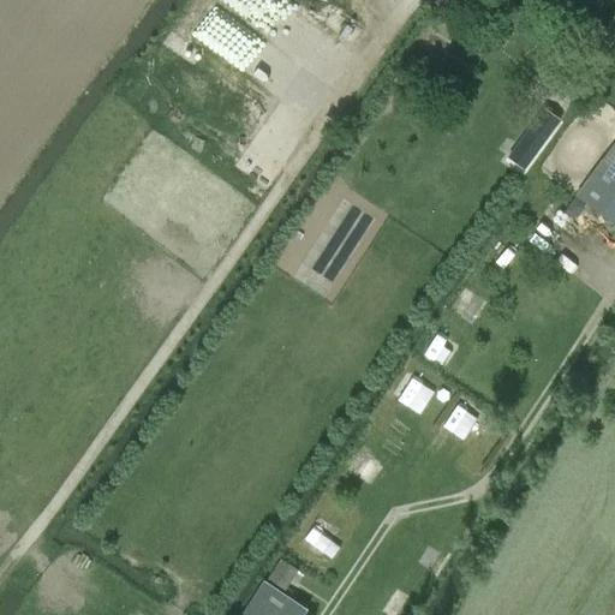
[(215,0),(290,45),(311,10),(294,0),(215,0)]
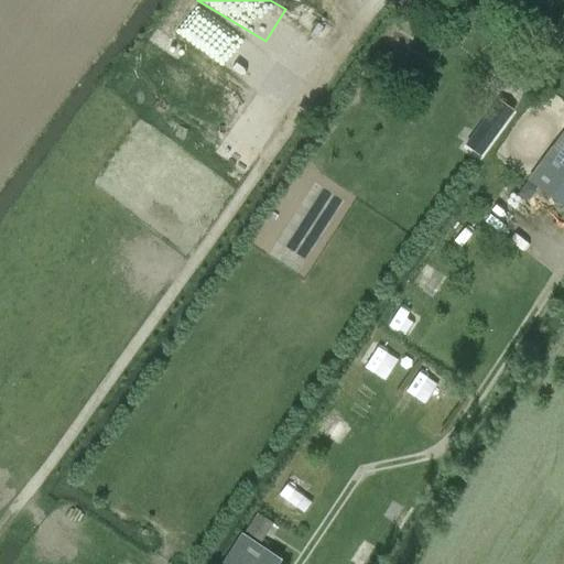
[(260,46),(214,14),(192,45),(239,77),(260,46)]
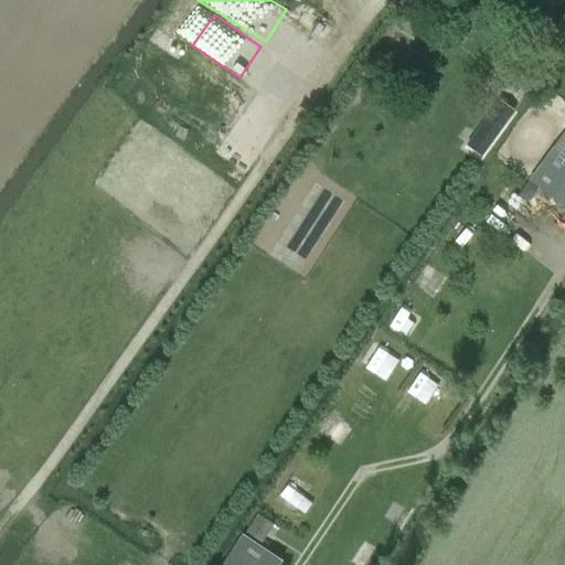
[(482,134),(492,141),(503,126),(492,118),(488,115),(477,130),(482,134)]
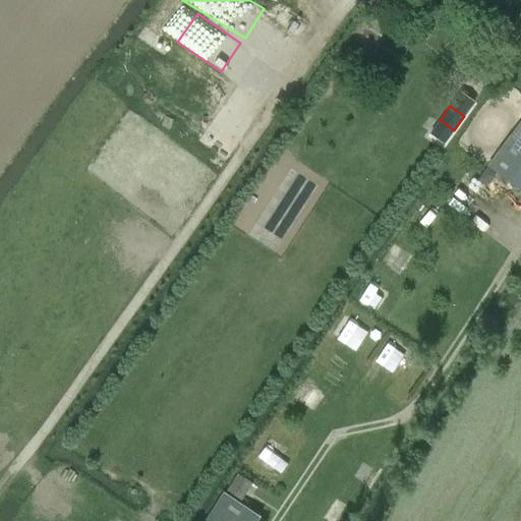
[(520,121),(487,167),(520,190),(520,121)]
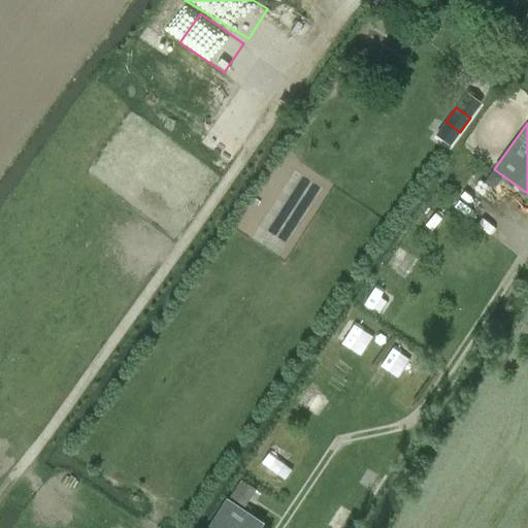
[(491,187),(496,187),(501,179),(500,174),(493,169),(485,182),(491,187)]
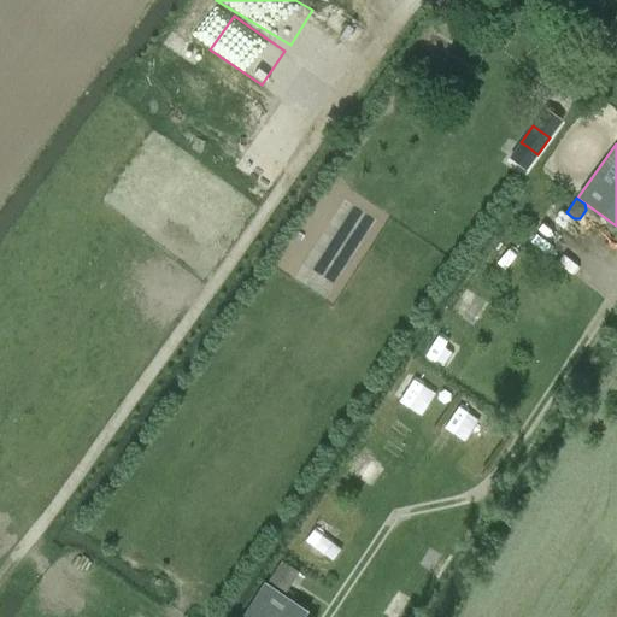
[(453,313),(475,325),(487,304),(464,292),(453,313)]
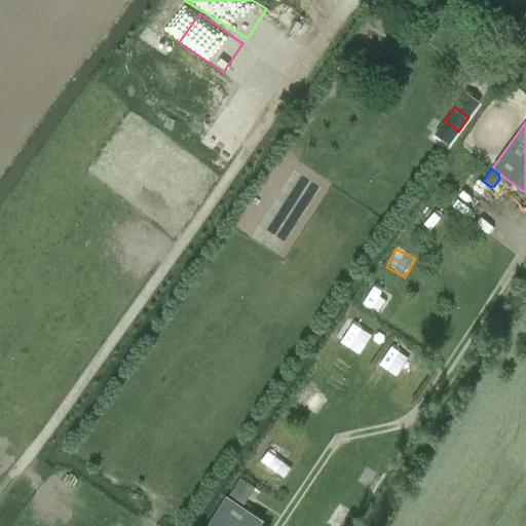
[(372,286),(363,301),(380,312),(390,297),(372,286)]
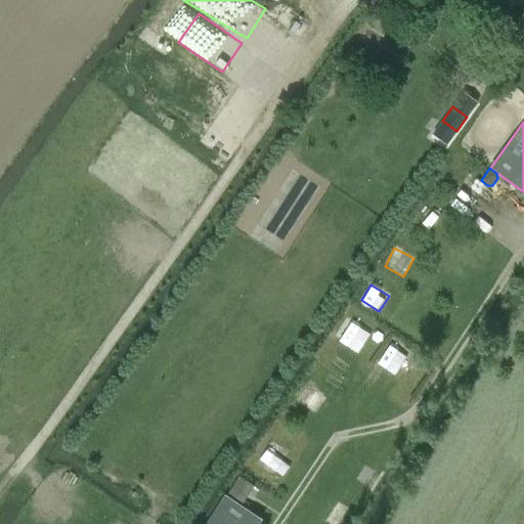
[(343,325),(337,336),(353,346),(360,336),(343,325)]
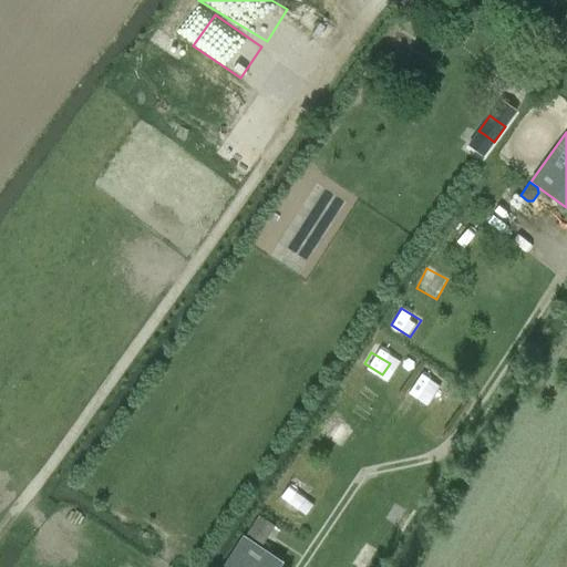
[(408,395),(428,404),(437,382),(418,373),(408,395)]
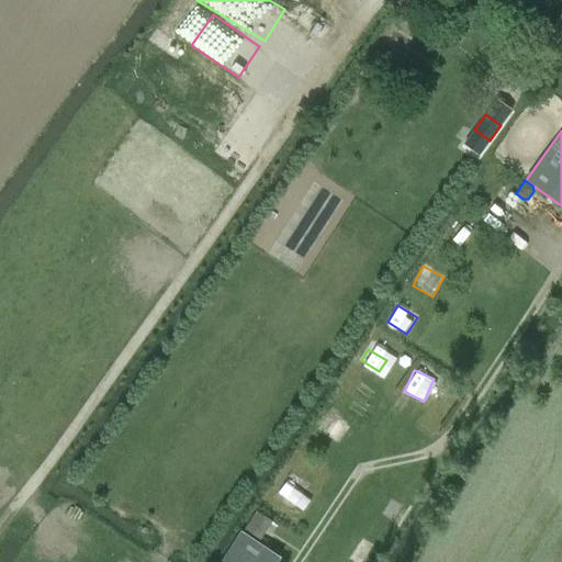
[(323,415),(315,428),(343,447),(351,434),(323,415)]
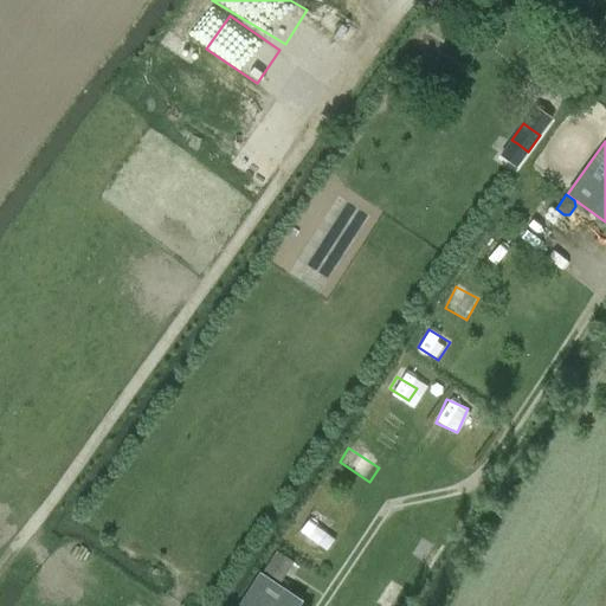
[(297,534),(328,554),(339,537),(308,517),(297,534)]
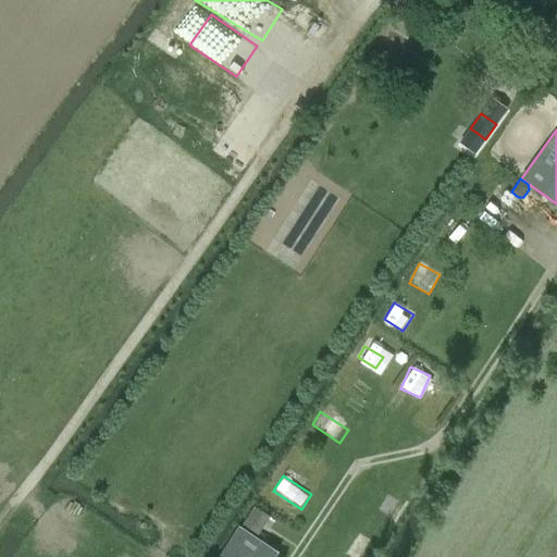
[(257,533),(268,517),(255,508),(244,523),(257,533)]
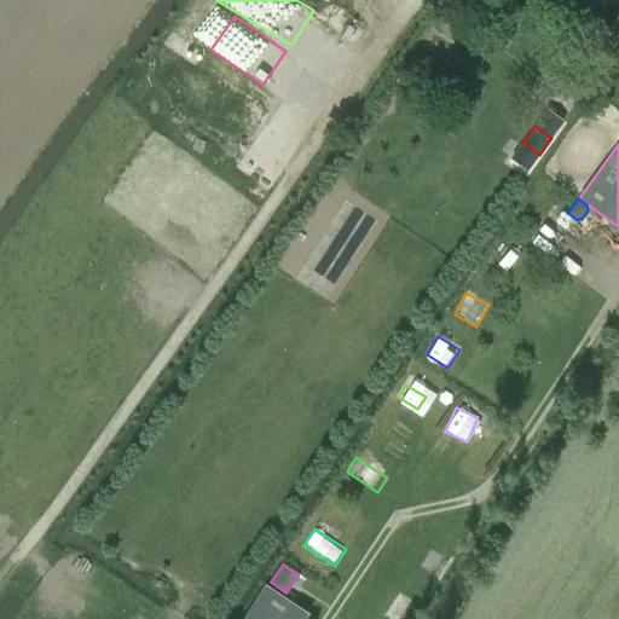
[(305,618),(308,614),(265,586),(243,618),(305,618)]
